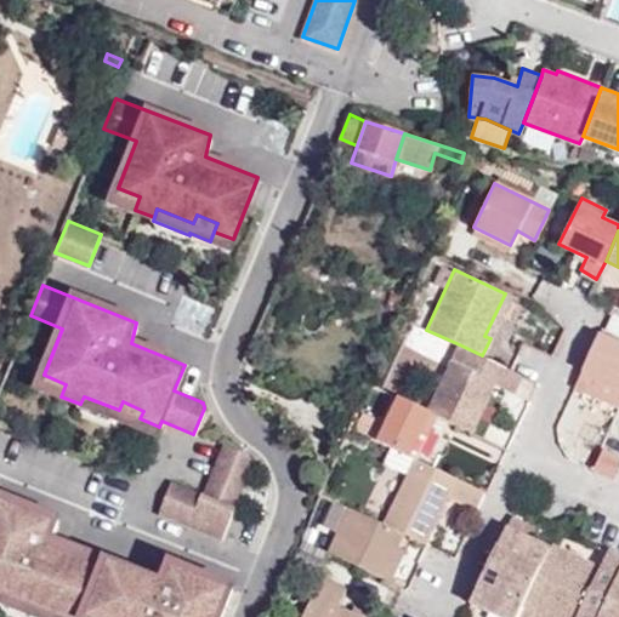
[(511,296),(505,293),(484,336),(490,338),(511,296)]
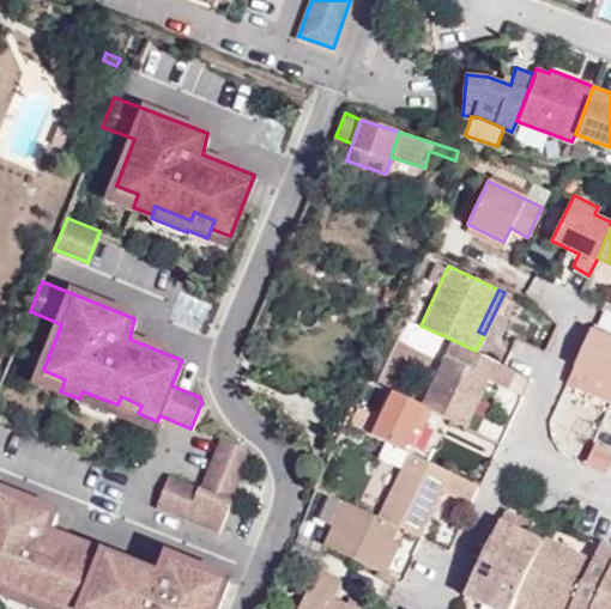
[(610,340),(590,329),(573,364),(610,383),(610,340)]
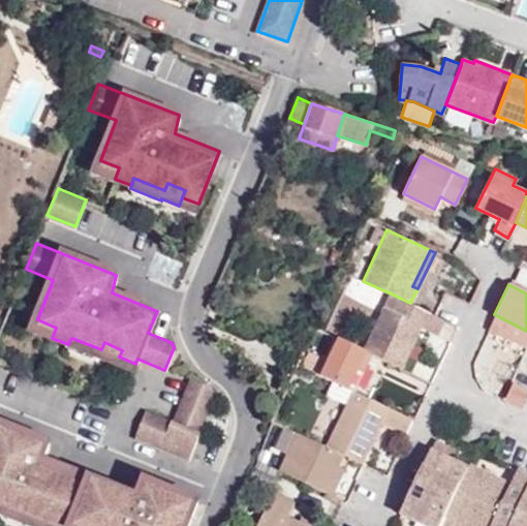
[(389,292),(364,348),(370,352),(401,367),(420,326),(436,334),(443,319),(434,314),(413,305),(410,303),(389,292)]
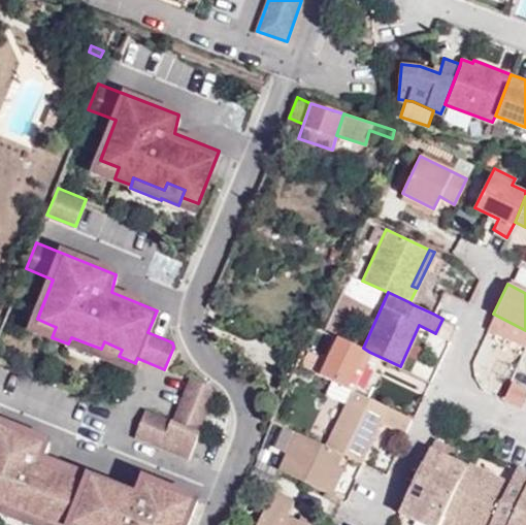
[(525,341),(525,330),(493,314),(486,328),(523,347),(525,343),(525,341)]
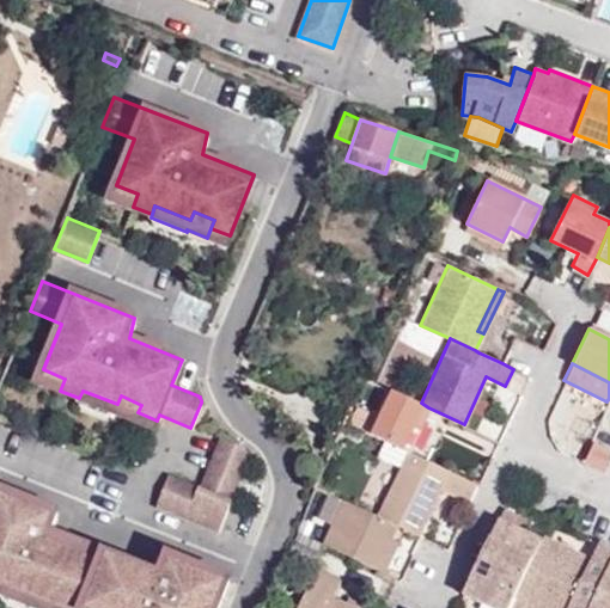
[(83,391),(79,398),(78,403),(113,416),(114,415),(134,422),(138,412),(141,405),(121,395),(117,404),(83,391)]
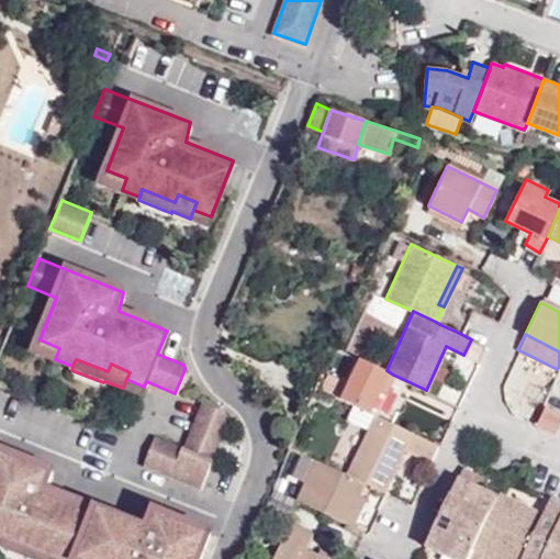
[(359,359),(339,398),(350,404),(376,415),(393,375),(387,370),(359,359)]
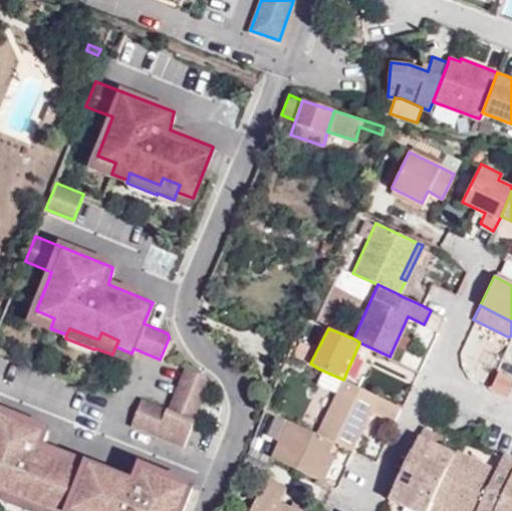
[(168,410),(142,399),(131,426),(184,447),(208,386),(208,384),(209,382),(208,381),(208,379),(207,378),(206,377),(206,376),(205,375),(193,371),(184,368),(168,410)]
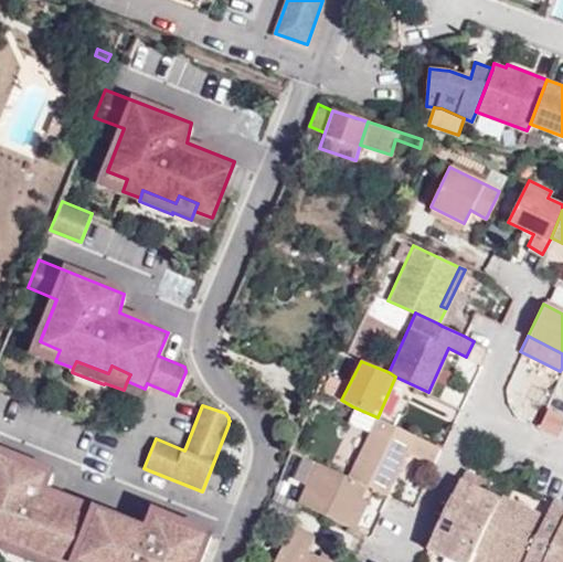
[(348,476),(365,485),(384,495),(407,451),(433,464),(441,446),(378,417),(352,406),(347,420),(369,431),(348,476)]
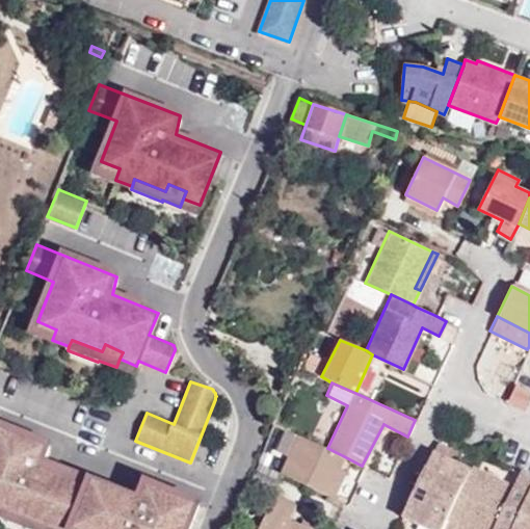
[(529,396),(529,390),(515,382),(506,401),(524,411),(529,396)]
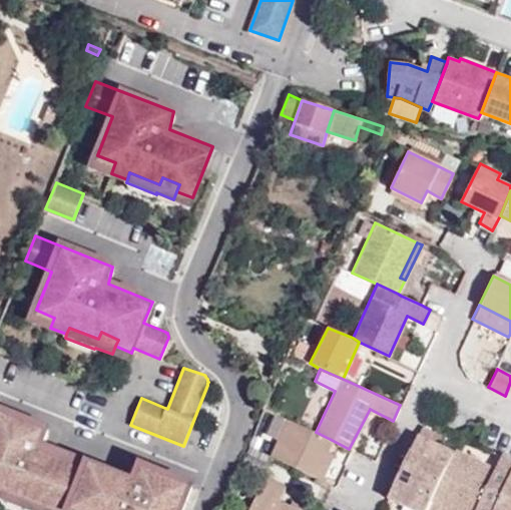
[(47,429),(0,410),(0,496),(0,499),(21,508),(21,506),(32,509),(181,509),(191,486),(140,466),(129,480),(46,447),(47,429)]
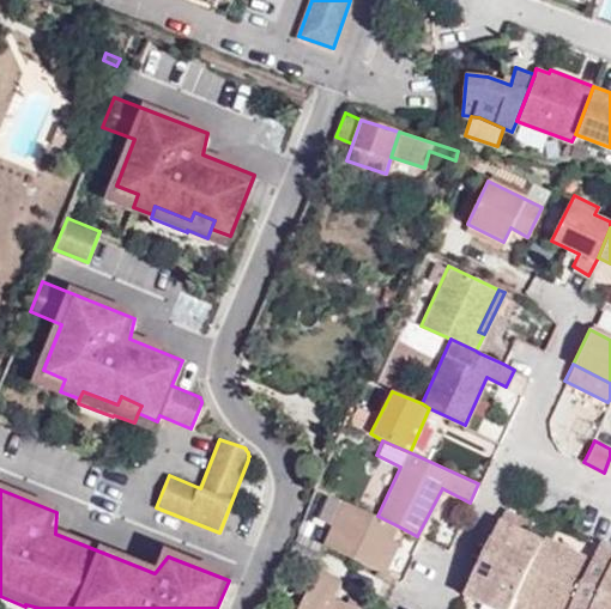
[(342,499),(322,543),(383,573),(398,542),(392,539),(397,525),(377,516),(342,499)]
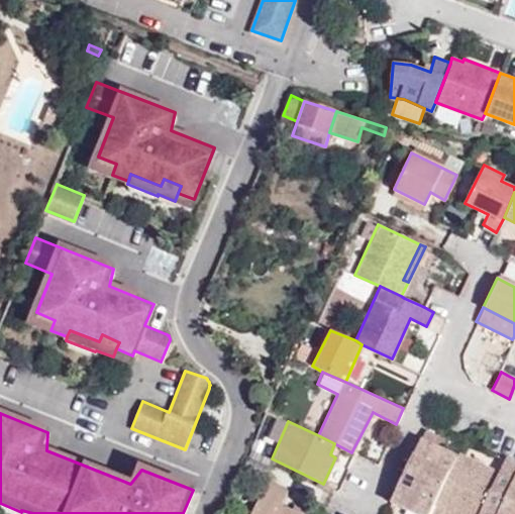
[(417,513),(427,513),(433,503),(449,472),(438,467),(445,452),(419,438),(391,500),(417,513)]
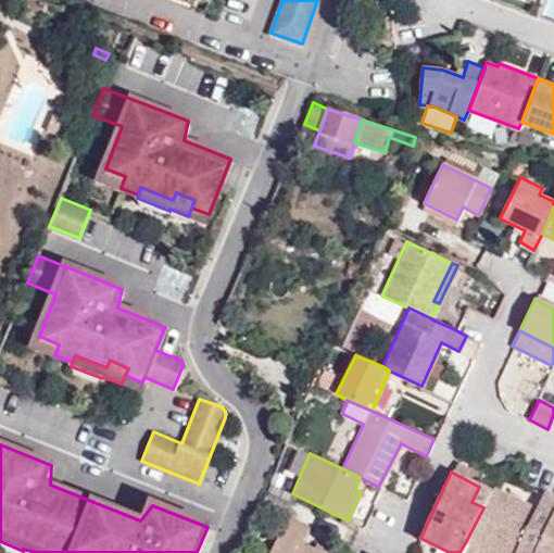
[(532,552),(537,547),(523,538),(538,508),(493,487),(490,492),(483,507),(466,541),(491,552),(532,552)]
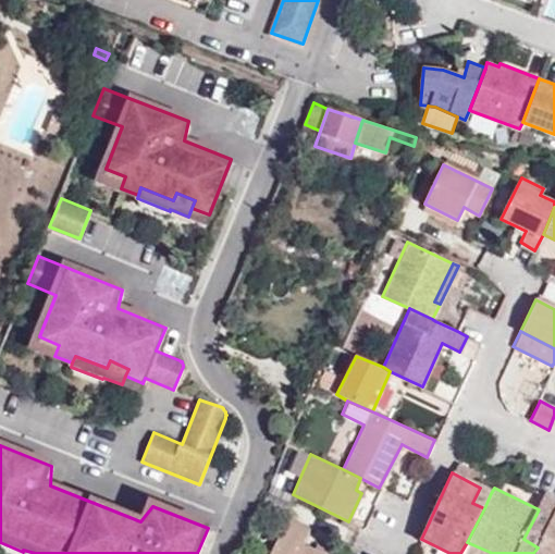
[(472,503),(484,508),(491,493),(480,488),(472,503)]
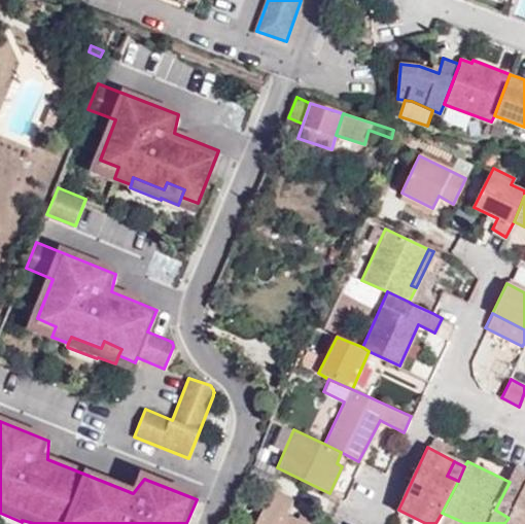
[(524,523),(524,482),(509,518),(504,523),(524,523)]
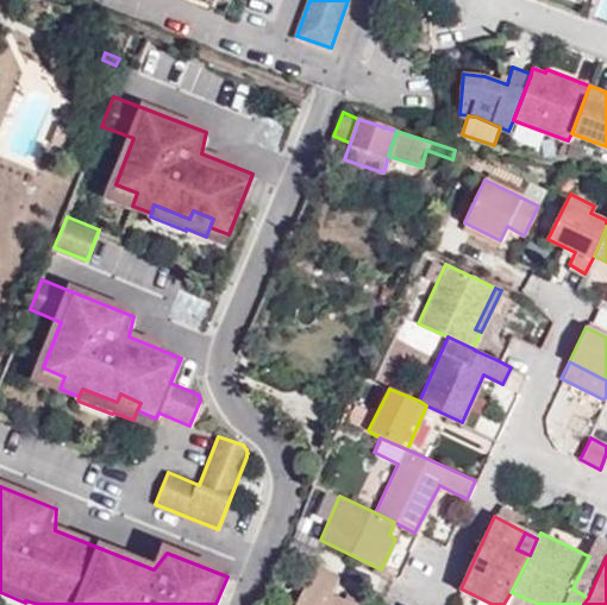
[(355,604),(330,593),(338,577),(312,565),(293,604),(355,604)]
